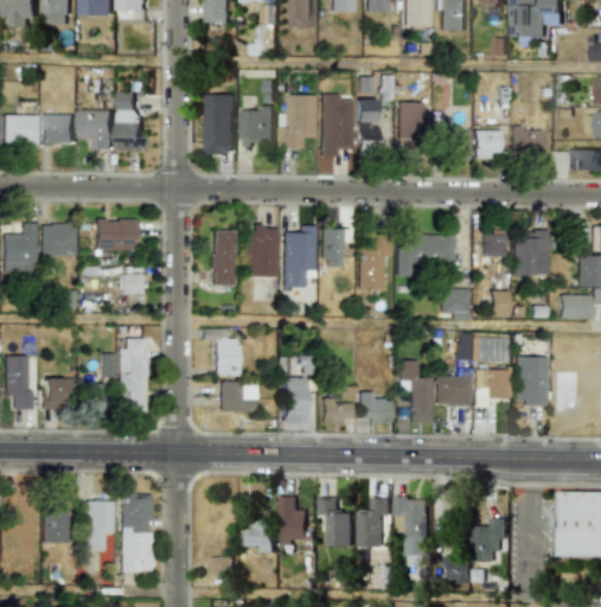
[(5,0),(6,18),(14,18),(14,26),(39,26),(39,0),(5,0)]
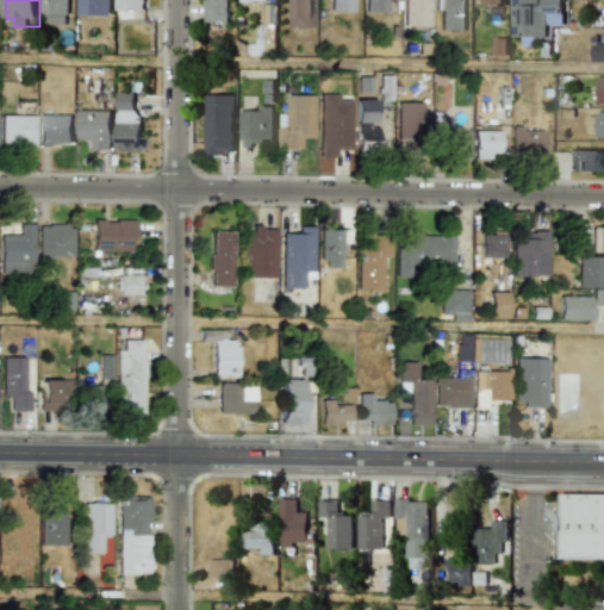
[(73,0),(45,0),(45,24),(73,24),(73,0)]
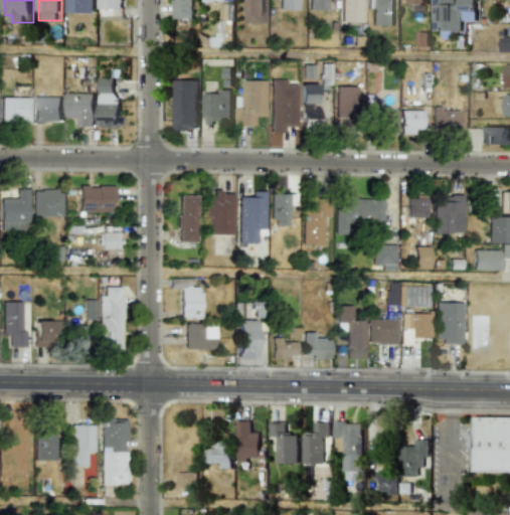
[(70,0),(70,13),(99,13),(98,0),(70,0)]
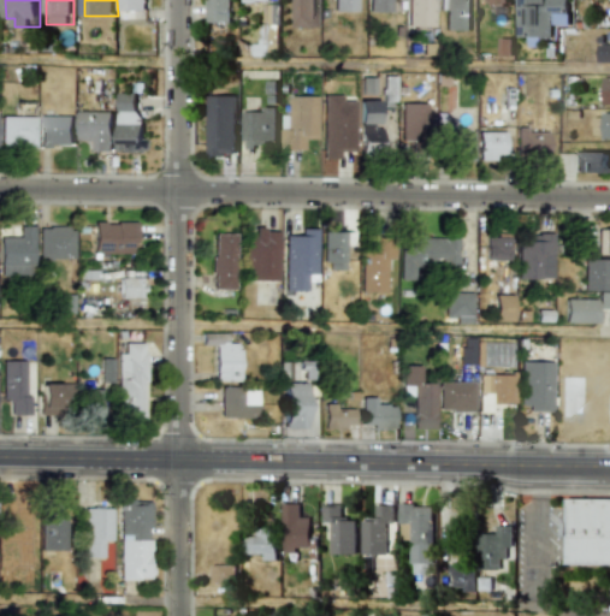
[(122,0),(123,11),(150,10),(150,0),(122,0)]
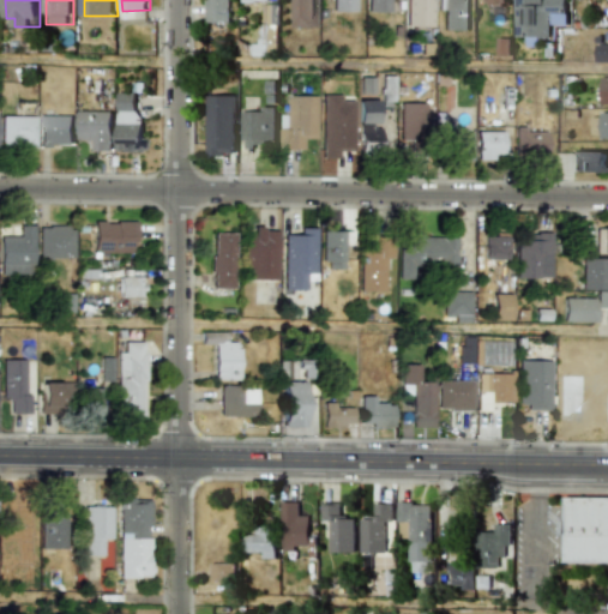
[(234,0),(211,0),(211,22),(234,23),(234,0)]
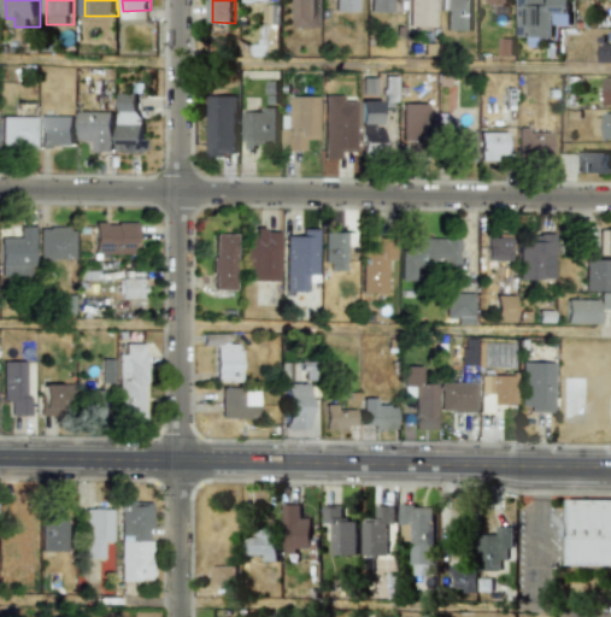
[(319,0),(298,0),(299,27),(321,27),(319,0)]
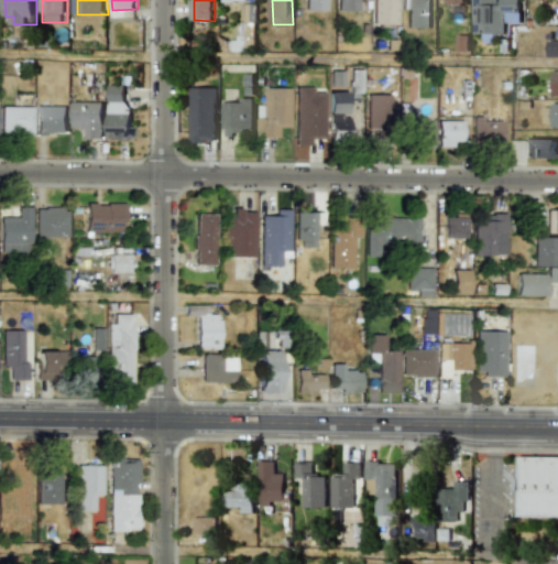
[(309,0),(310,10),(330,10),(330,0),(309,0)]
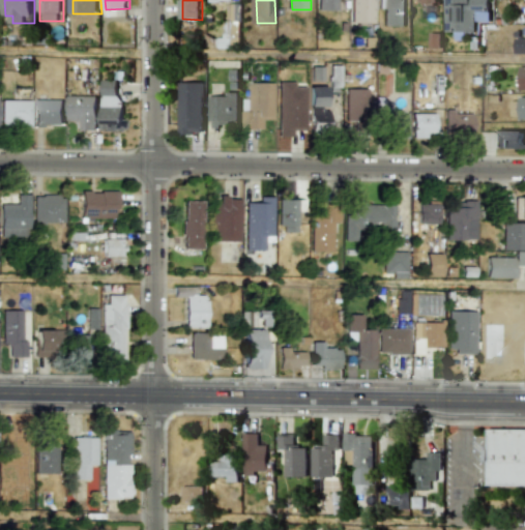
[(321,0),(322,10),(341,10),(341,0),(321,0)]
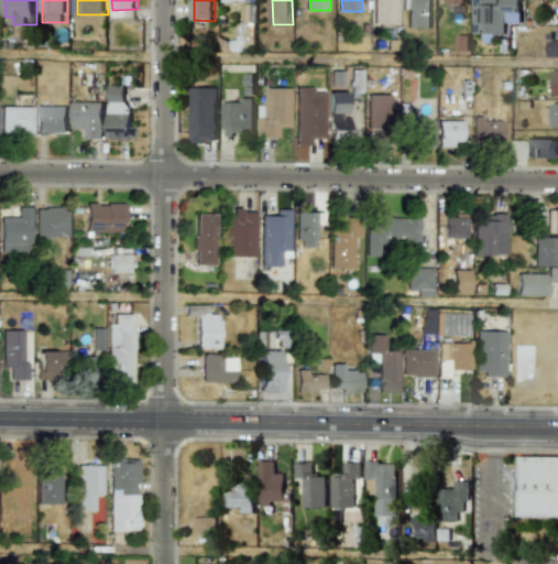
[(398,0),(378,0),(379,24),(400,24),(398,0)]
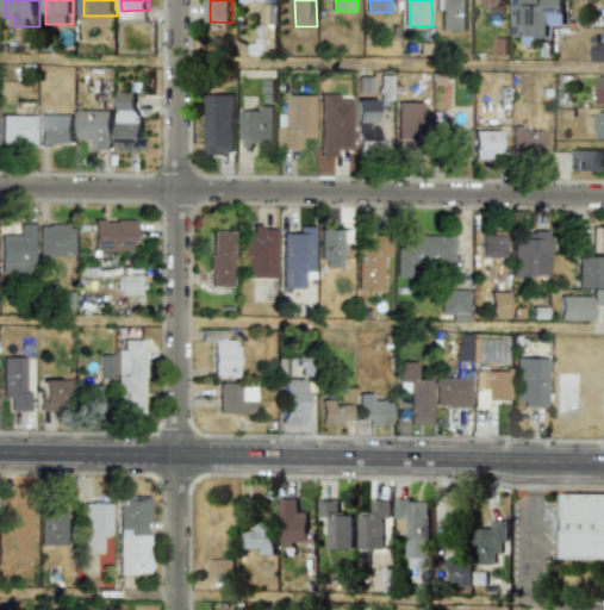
[(440,0),(440,11),(446,11),(446,30),(469,30),(469,0),(440,0)]
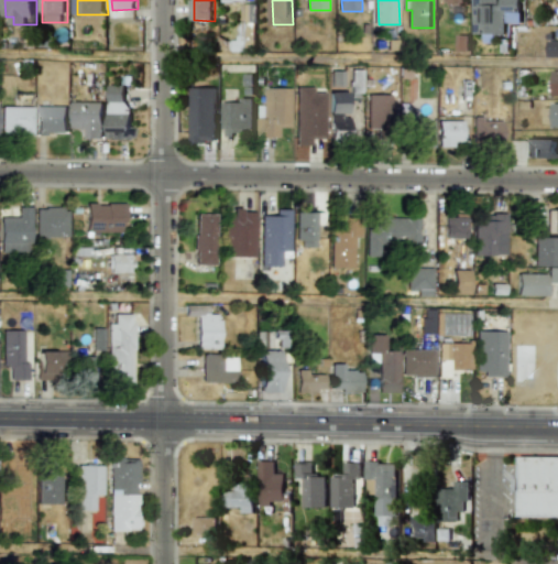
[(478,0),(478,34),(510,33),(510,24),(526,24),(525,0),(478,0)]
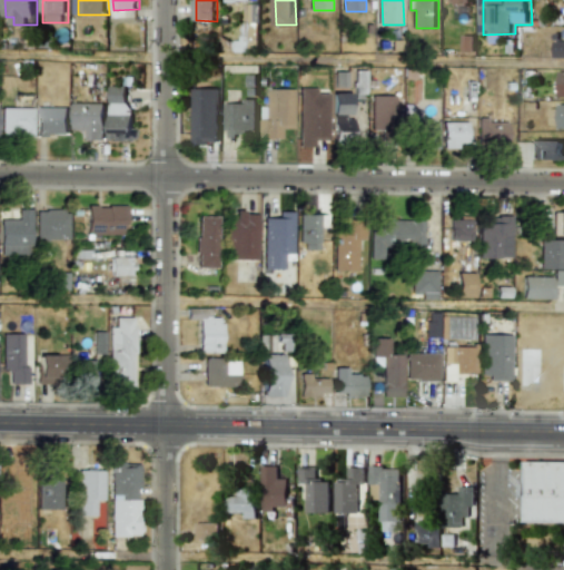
[(114,141),(137,141),(137,111),(131,111),(131,87),(114,86),(114,141)]
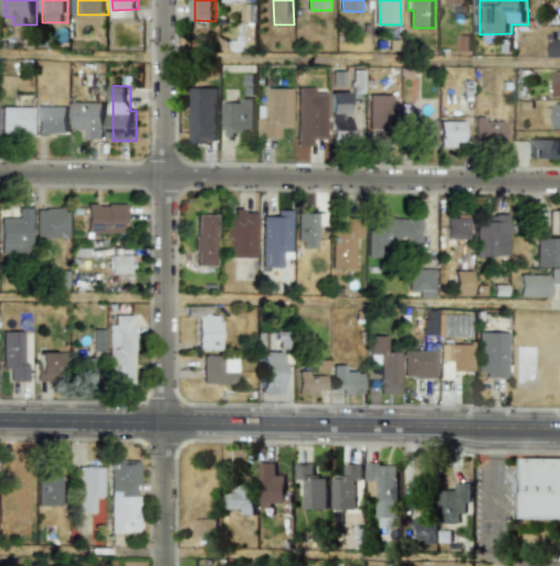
[(221,88),(196,87),(194,143),(221,143),(221,88)]
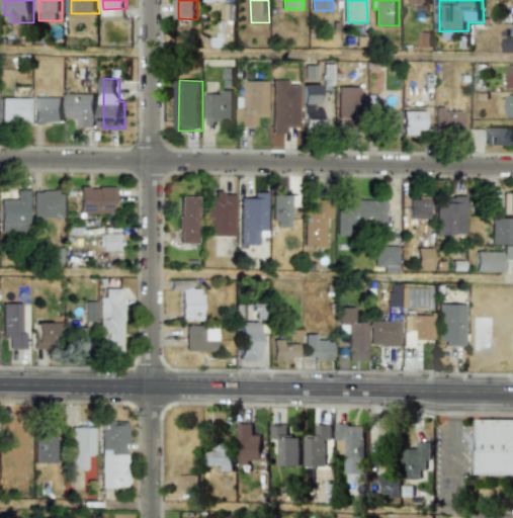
[(242,125),(260,125),(260,116),(270,117),(270,81),(249,81),(249,96),(242,96),(242,125)]
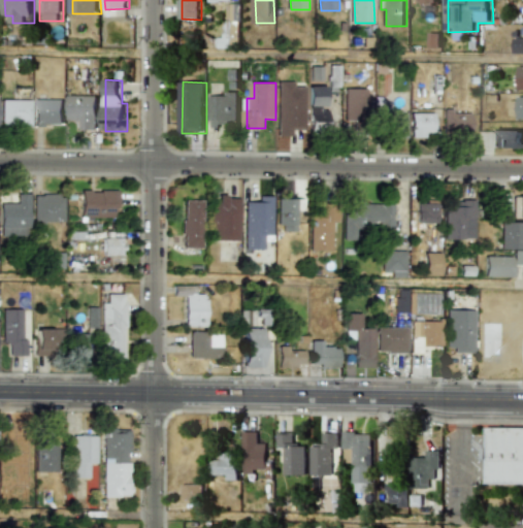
[(329,87),(312,87),(313,123),(329,122),(329,87)]
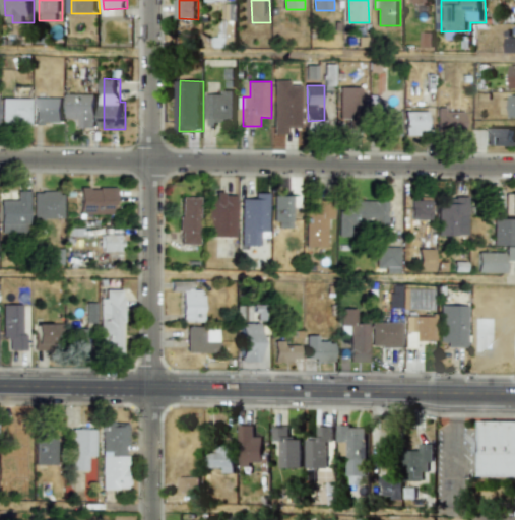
[(364,87),(342,87),(343,120),(364,120),(364,87)]
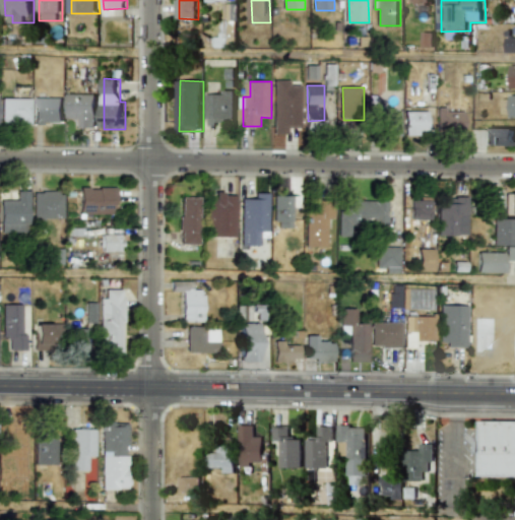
[(238,90),(226,90),(226,94),(210,93),(209,123),(238,124),(238,90)]
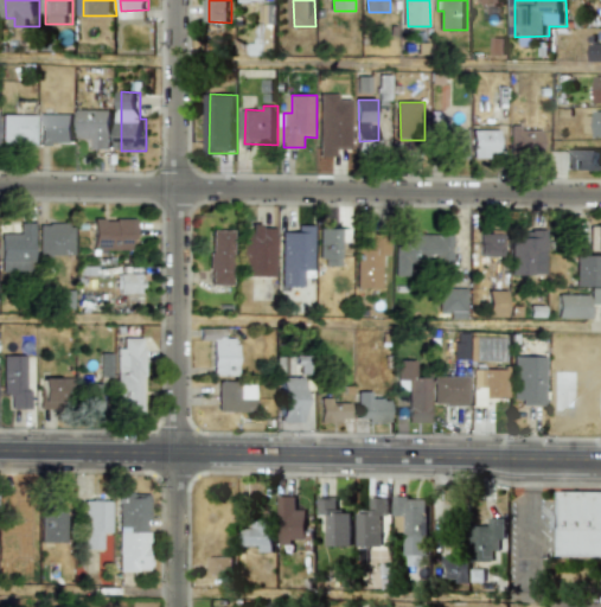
[(115,149),(116,110),(83,109),(83,139),(98,139),(97,148),(115,149)]
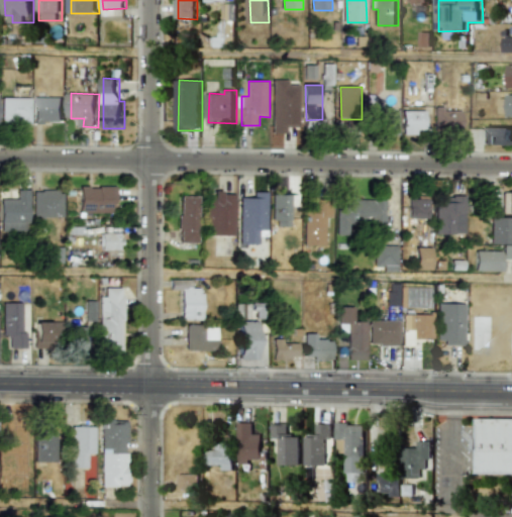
[(32,122),(33,98),(5,97),(4,122),(32,122)]
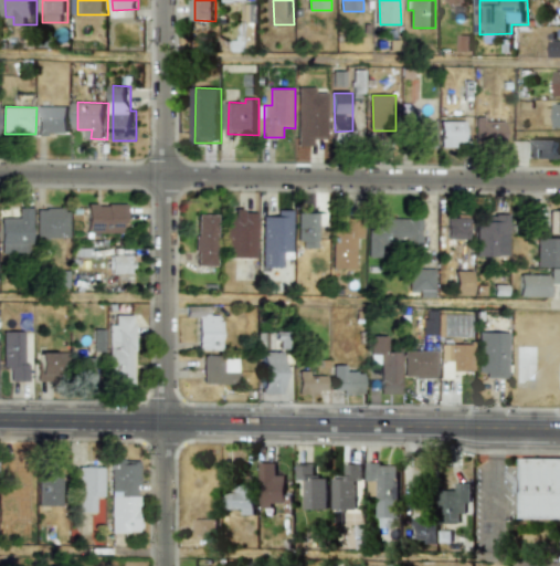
[(73,134),(73,106),(41,106),(41,134),(73,134)]
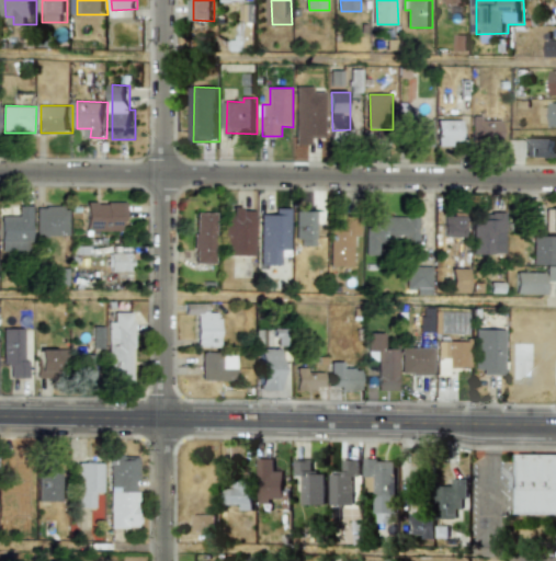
[(435,147),(437,118),(416,118),(415,146),(435,147)]
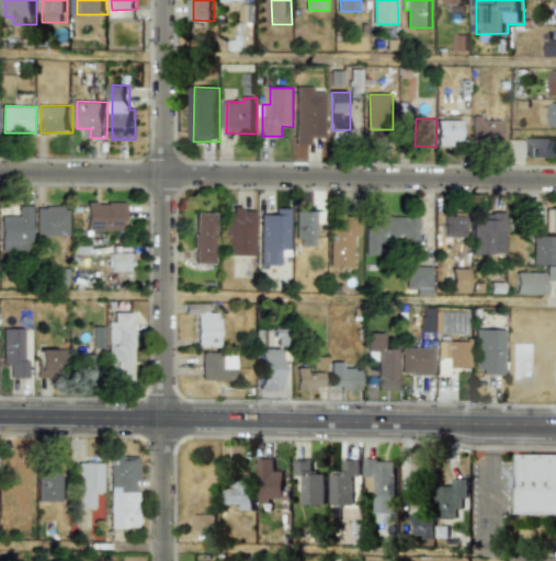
[(505,118),(476,118),(476,145),(503,145),(505,118)]
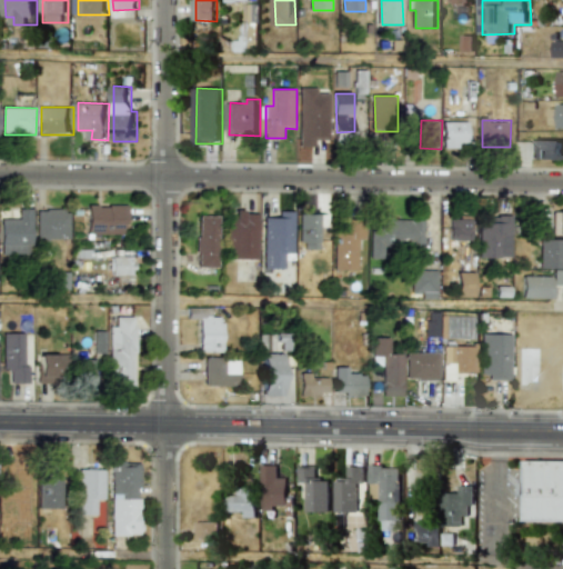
[(470,121),(445,122),(446,148),(471,148),(470,121)]
